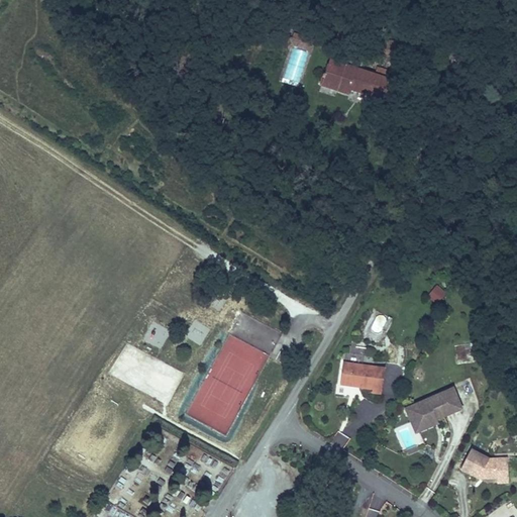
[(305,37),(294,34),(293,40),(289,39),(286,49),(289,50),(291,44),(302,47),(305,37)]
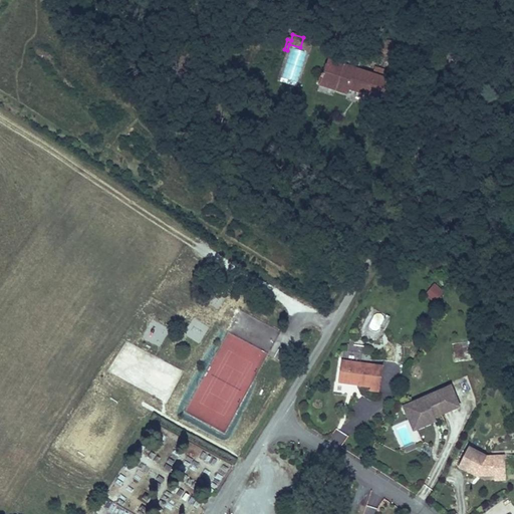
[(312,40),(303,37),(300,47),(309,50),(312,40)]
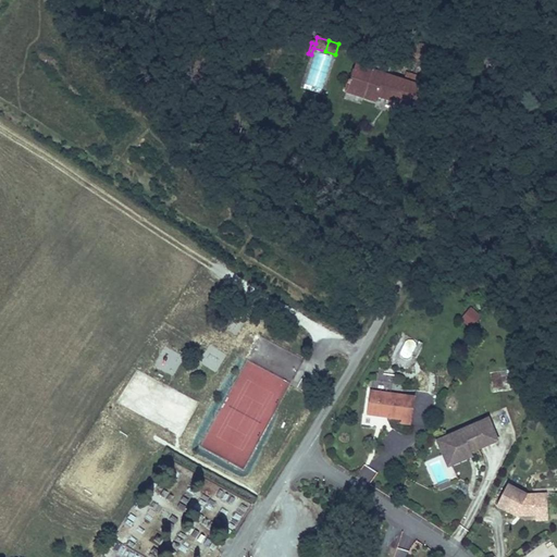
[(407,76),(421,81),(423,71),(421,52),(408,54),(409,70),(407,76)]
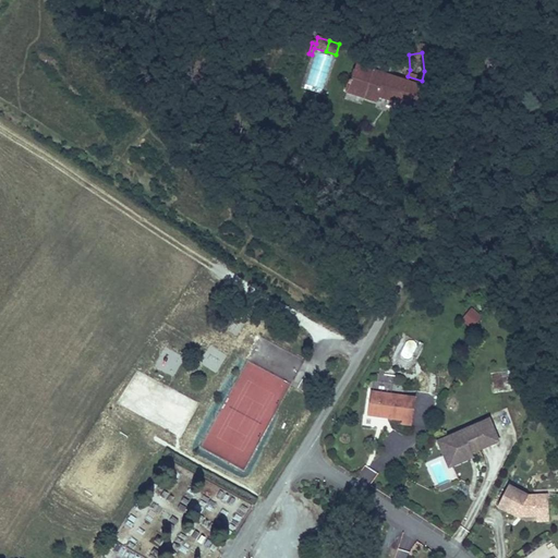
[(401,98),(416,102),(422,81),(408,76),(389,72),(388,76),(375,73),(376,69),(360,64),(352,92),(380,99),(381,93),(401,98)]
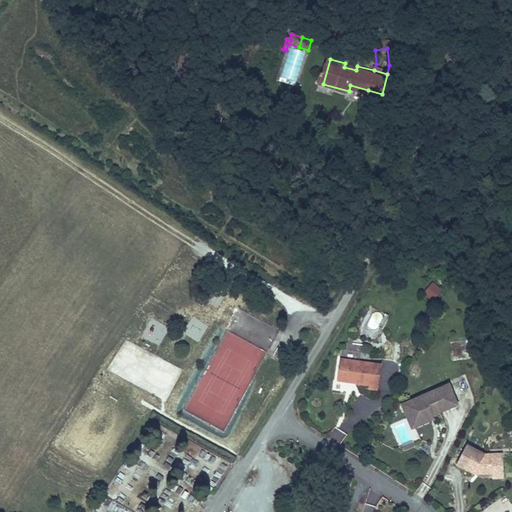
[(382,94),(368,90),(367,94),(385,99),(392,75),(387,74),(382,94)]
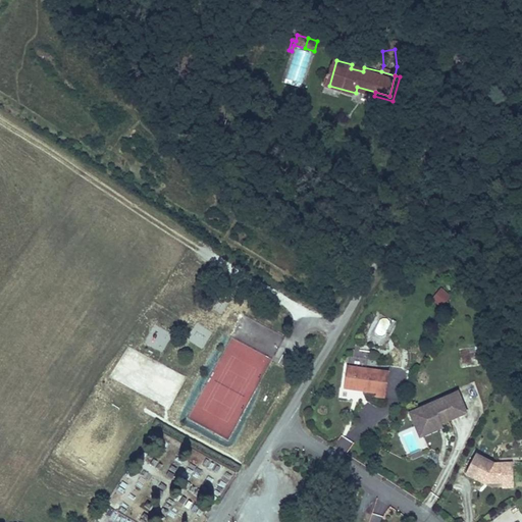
[(450,297),(441,290),(432,300),(441,307),(450,297)]
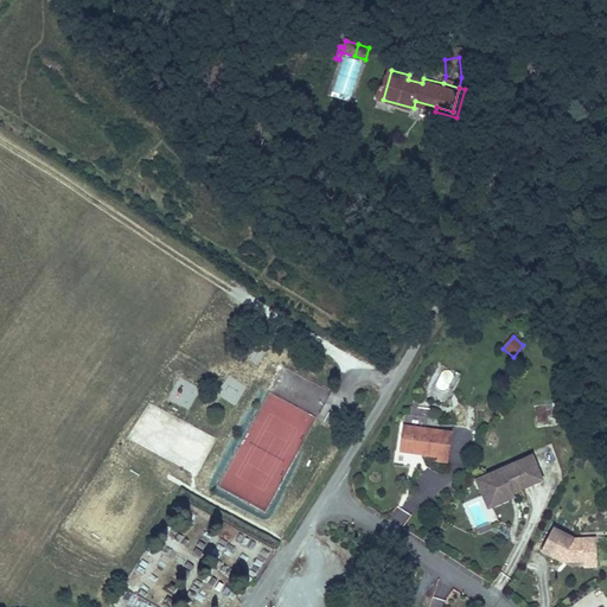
[(408,417),(407,428),(426,430),(427,420),(408,417)]
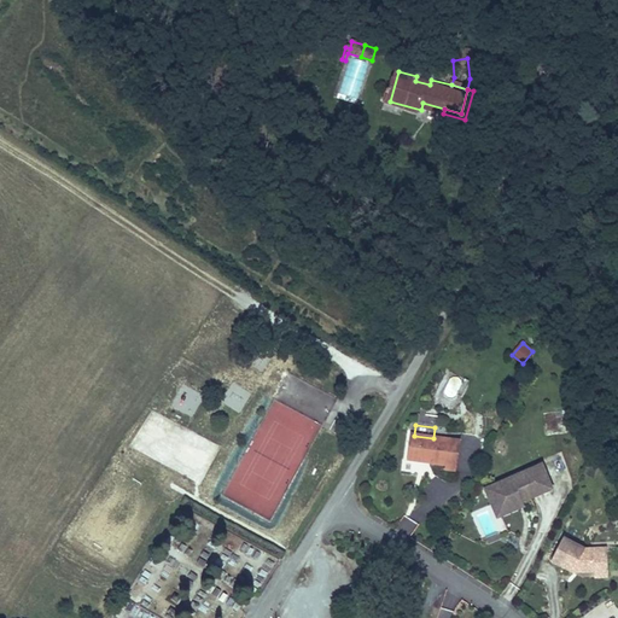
[(414,436),(410,435),(407,462),(442,466),(442,472),(456,473),(460,442),(433,438),(414,436)]
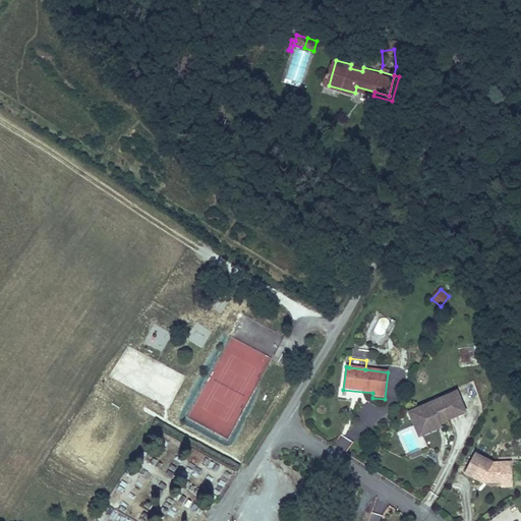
[(416,409),(427,435),(443,428),(441,425),(467,414),(457,392),(416,409)]
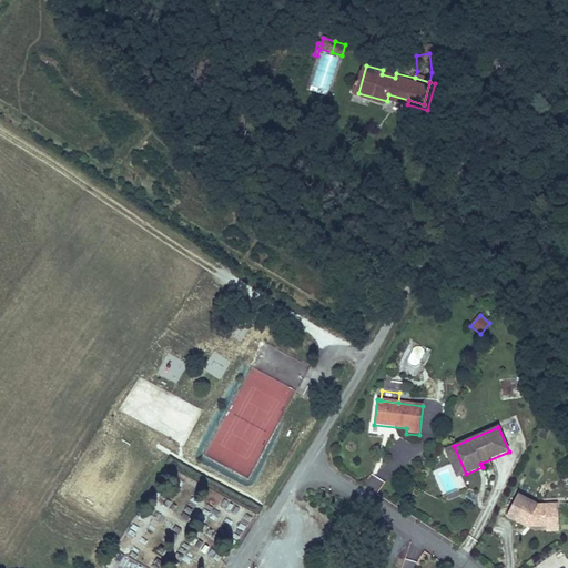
[(457,478),(466,474),(454,446),(445,450),(457,478)]
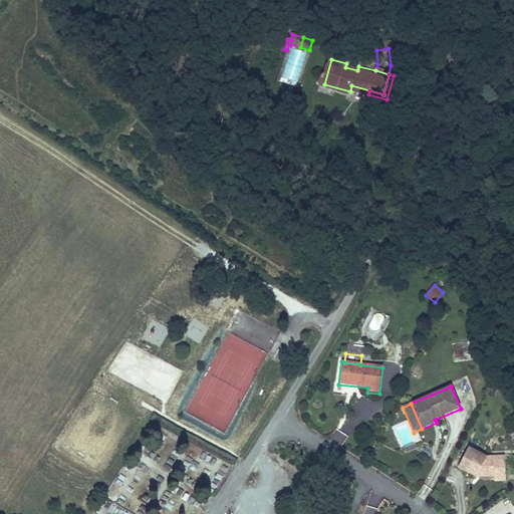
[(459,468),(476,477),(495,477),(506,477),(505,457),(487,457),(469,448),(459,468)]
